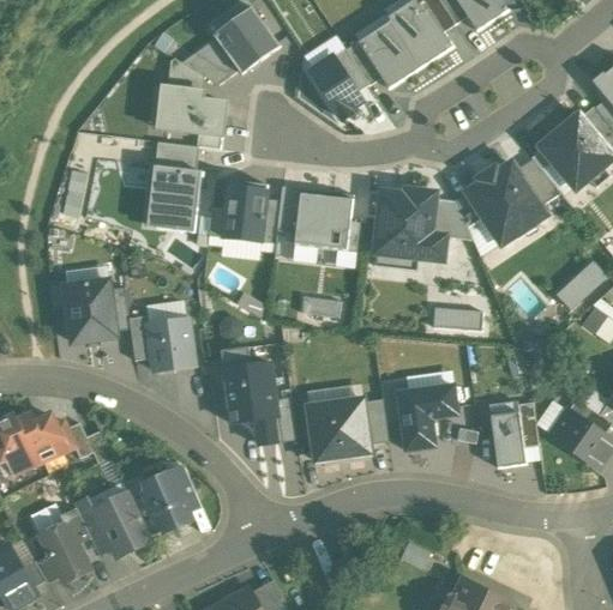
[(413,0),(388,17),(420,67),(452,47),(442,31),(421,0),(413,0)]
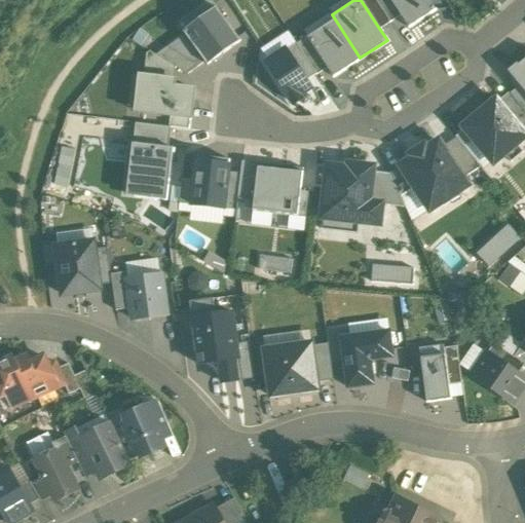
[(361,0),(378,27),(389,20),(376,0),(361,0)]
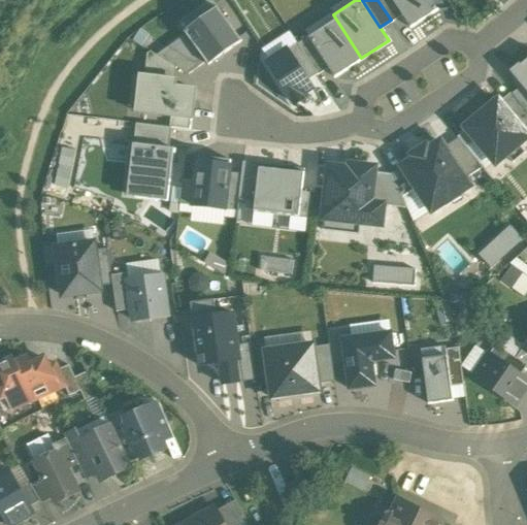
[(377,0),(391,20),(401,12),(392,0),(377,0)]
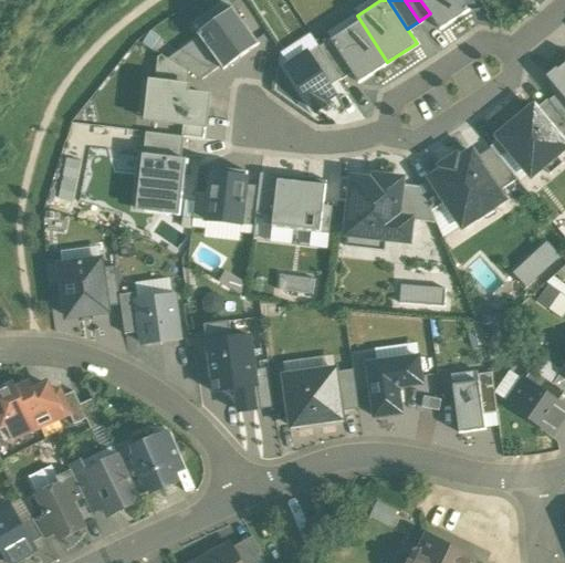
[(420,0),(439,28),(469,8),(463,0),(420,0)]
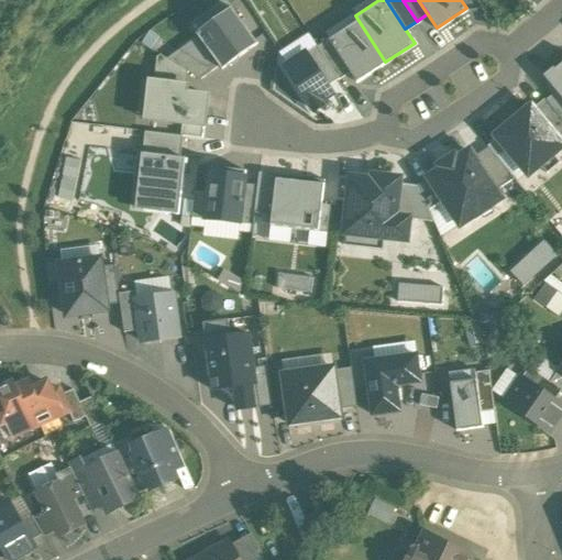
[(231,6),(195,32),(198,35),(219,64),(221,68),(257,42),(231,6)]
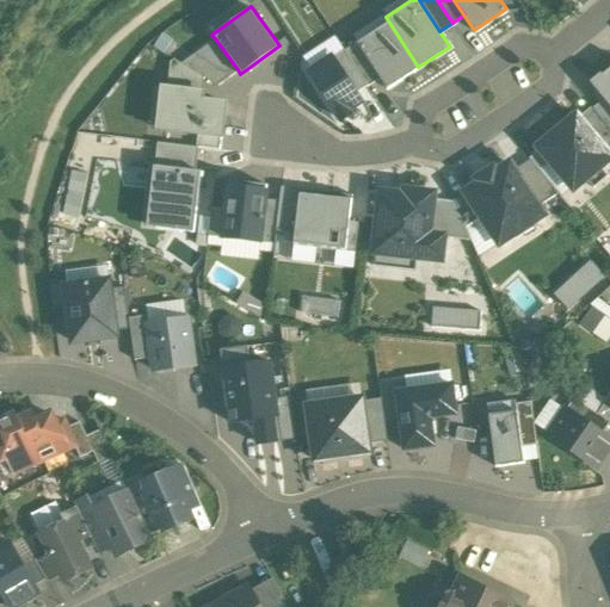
[(387,22),(357,41),(380,76),(387,87),(418,67),(387,22)]
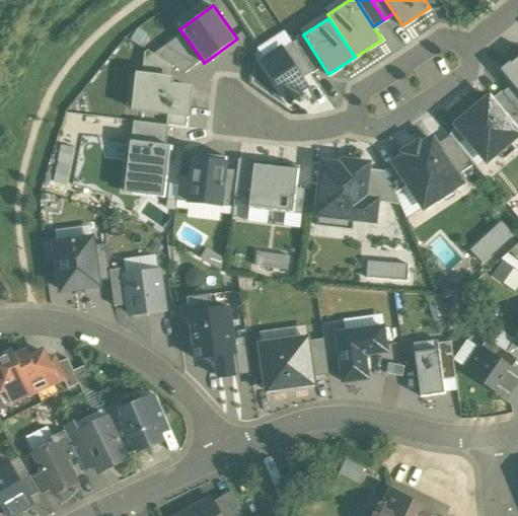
[(202,59),(182,32),(155,53),(173,65),(186,71),(202,59)]
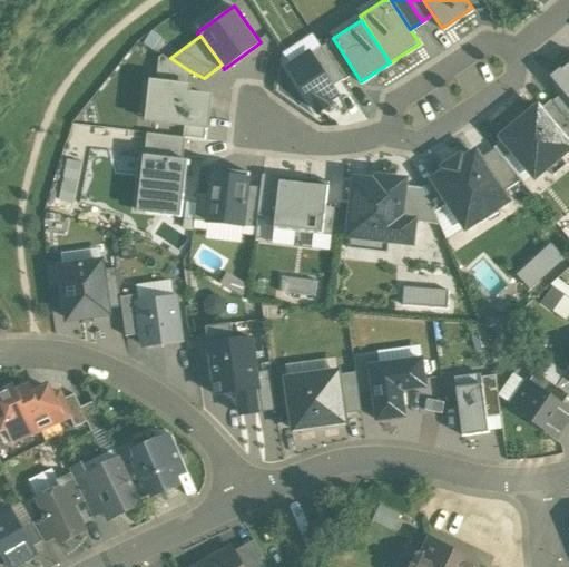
[(354,71),(333,38),(321,46),(329,57),(343,79),(354,71)]
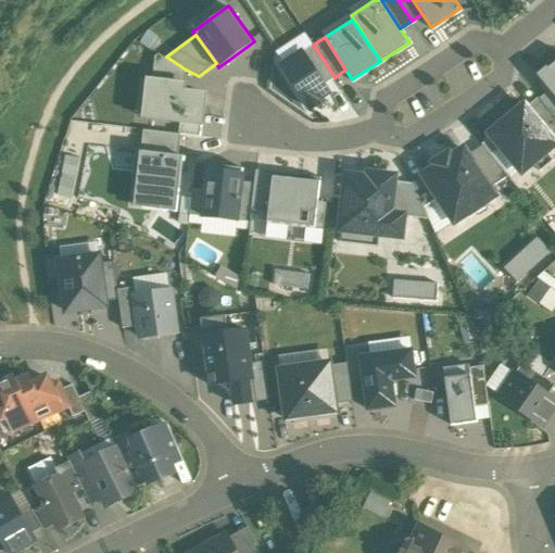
[(313,45),(304,51),(326,84),(335,77),(320,55),(313,45)]
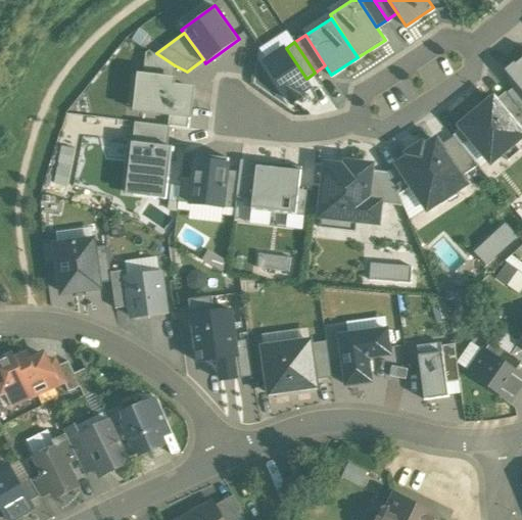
[(262,58),(289,101),(312,87),(306,79),(286,48),(284,44),(262,58)]
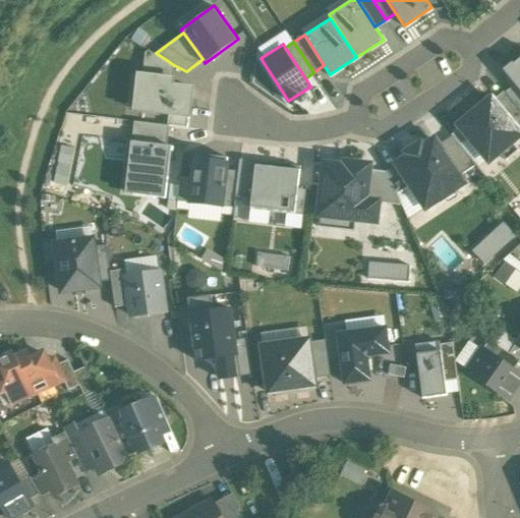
[(143,75),(171,77),(174,65),(156,53),(146,50),(143,75)]
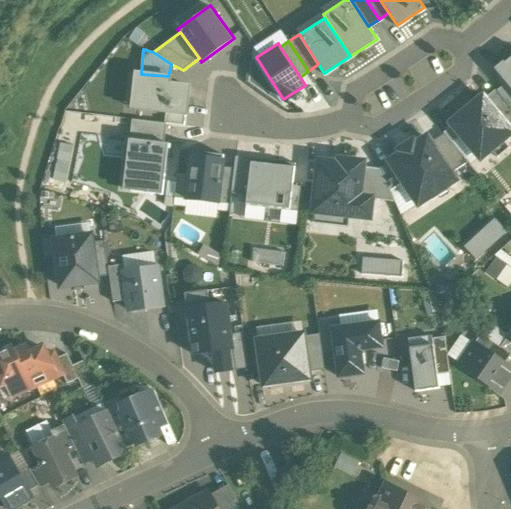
[(510,52),(494,67),(510,87),(510,52)]
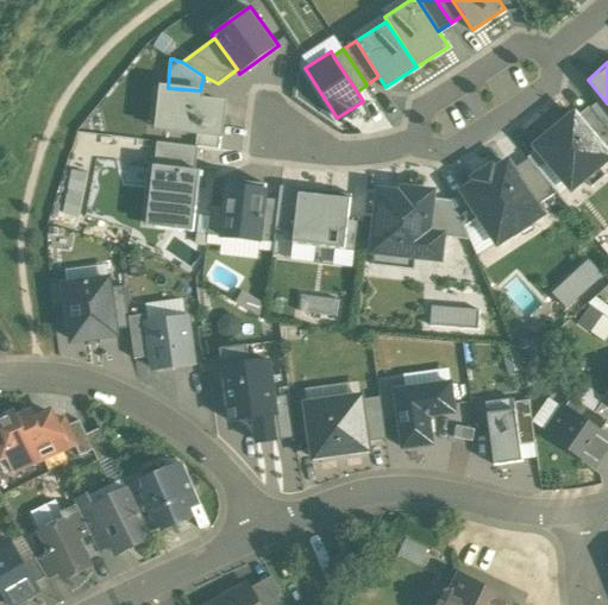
[(161,87),(157,125),(196,128),(219,131),(221,101),(201,99),(202,90),(200,90),(168,88),(161,87)]
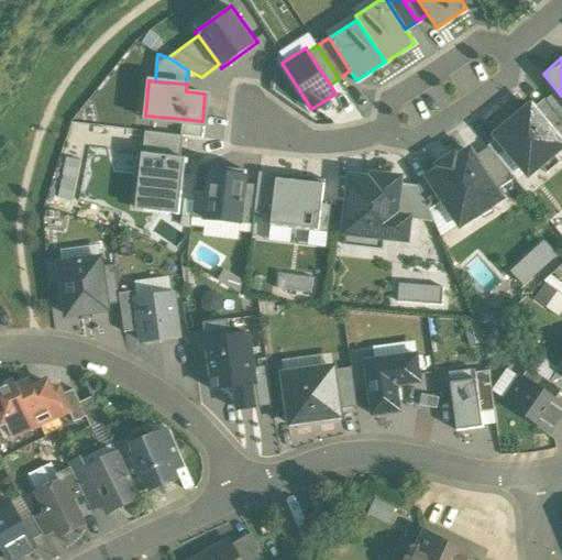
[(561,97),(557,90),(546,99),(561,118),(561,97)]
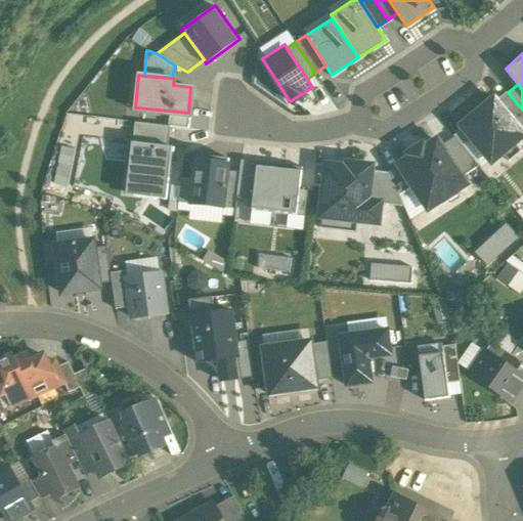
[(506,89),(494,98),(520,129),(522,126),(522,110),(508,92),(506,89)]
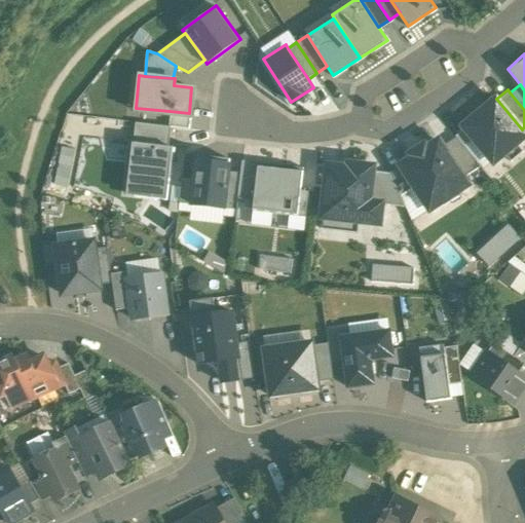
[(496,99),(463,125),(464,127),(474,138),(493,161),(524,135),(524,133),(522,129),(496,99)]
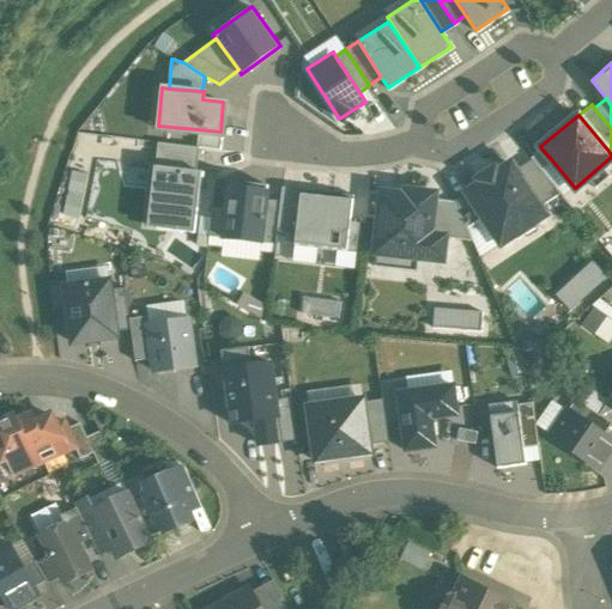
[(220,132),(198,129),(195,144),(218,146),(220,132)]
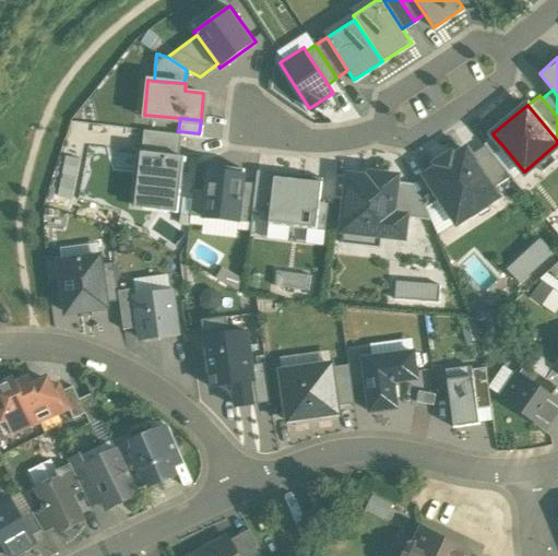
[(144,151),(176,154),(178,132),(146,129),(144,151)]
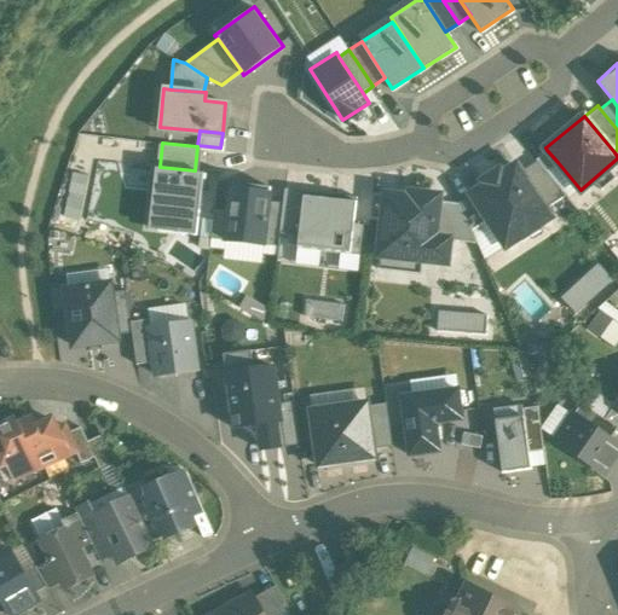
[(546,172),(558,162),(547,150),(536,158),(536,160),(546,172)]
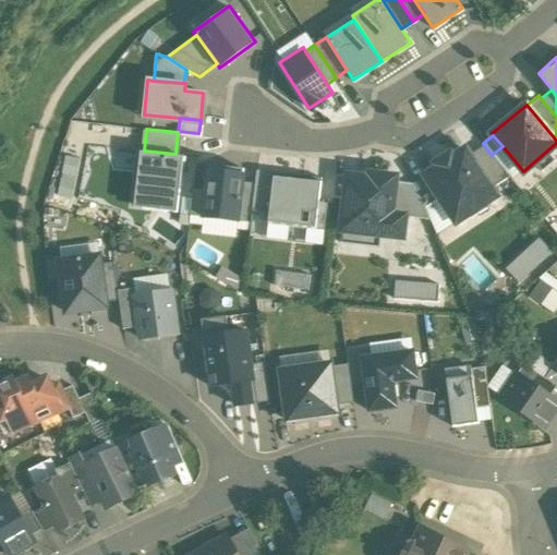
[(483,144),(469,154),(491,186),(510,175),(492,155),(483,144)]
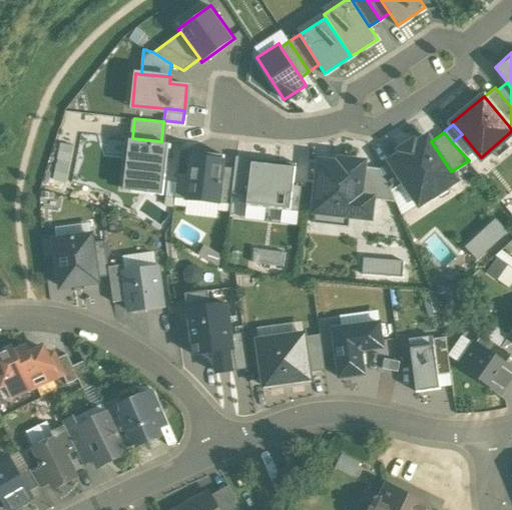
[(419,203),(456,178),(451,171),(431,141),(428,136),(416,143),(414,140),(401,149),(403,152),(390,160),(404,180),(419,203)]
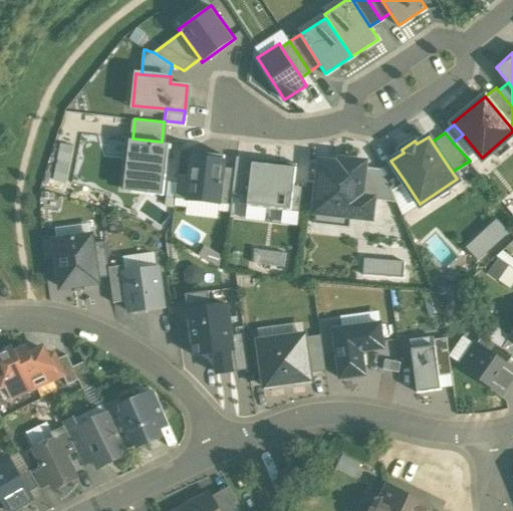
[(132,191),(164,194),(166,174),(164,174),(167,143),(162,142),(133,139),(129,139),(126,160),(135,160),(132,191)]
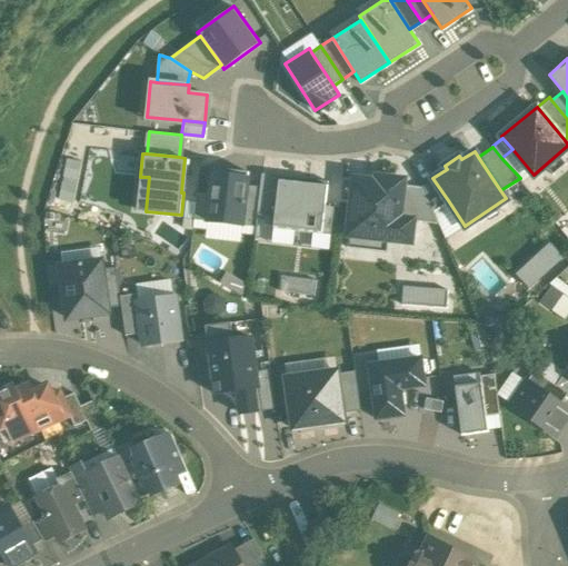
[(210,192),(207,220),(242,224),(247,184),(248,171),(226,169),(225,175),(211,172),(210,192)]
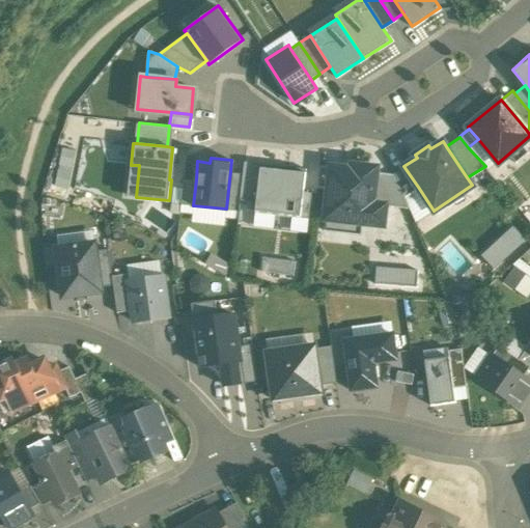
[(256,200),(260,167),(244,165),(243,172),(240,198),(256,200)]
